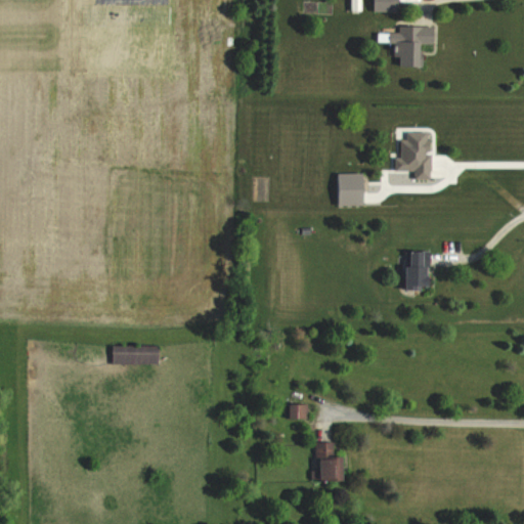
[(373,0),(374,11),(402,11),(401,0),(373,0)]
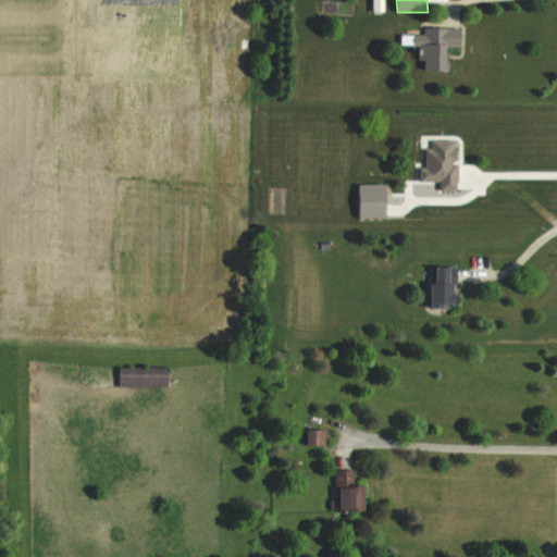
[(462,27),(415,27),(415,47),(423,48),(423,71),(449,71),(450,47),(462,47),(462,27)]
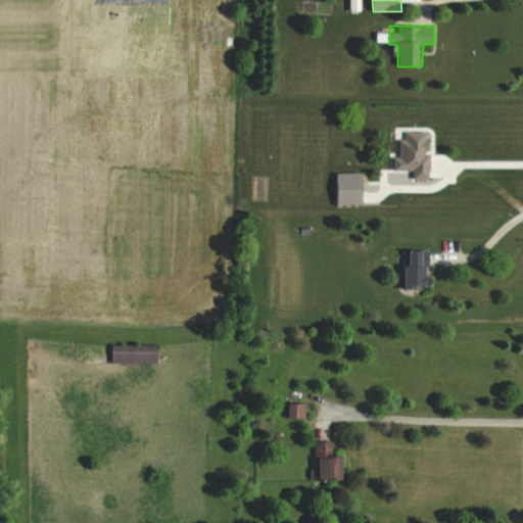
[(414,178),(431,178),(430,132),(406,132),(406,140),(396,140),(396,171),(414,171),(414,178)]
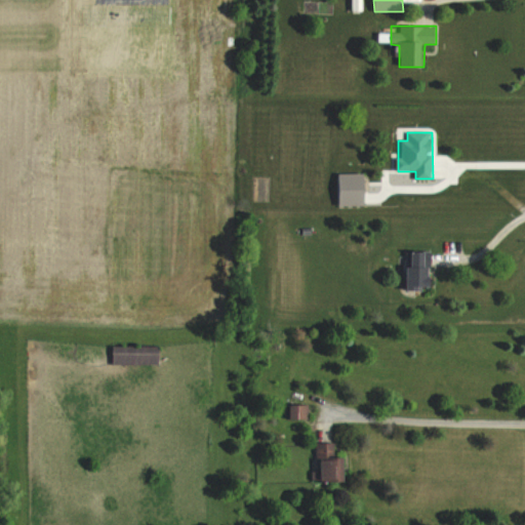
[(338,205),(366,205),(366,173),(338,173),(338,205)]
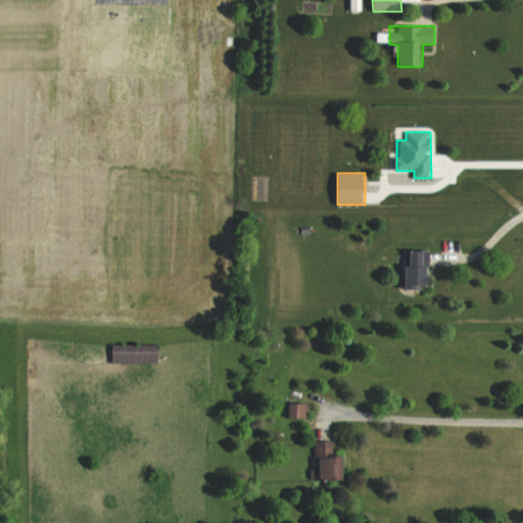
[(403,250),(403,288),(430,288),(430,250),(403,250)]
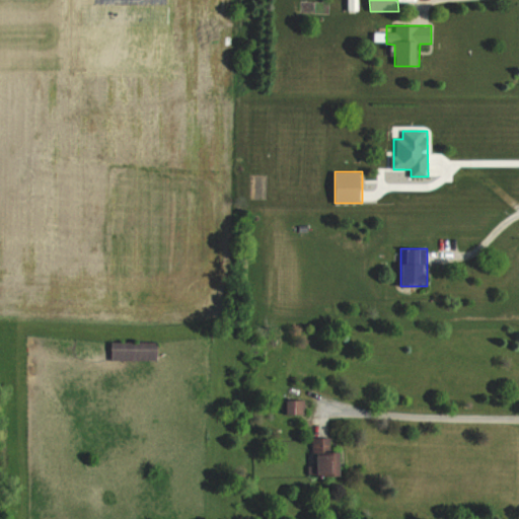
[(112,341),(112,361),(157,361),(157,341),(112,341)]
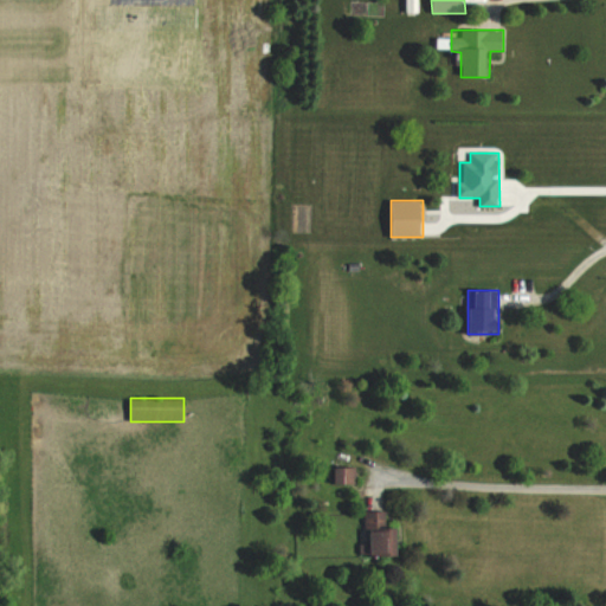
[(355,470),(337,468),(336,482),(354,483),(355,470)]
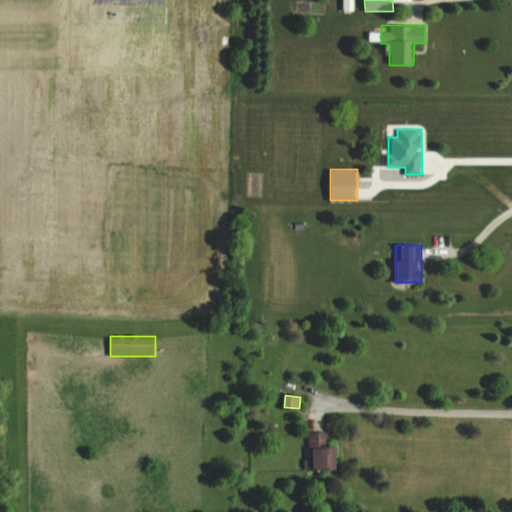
[(325,432),(306,432),(306,470),(337,470),(337,446),(325,446),(325,432)]
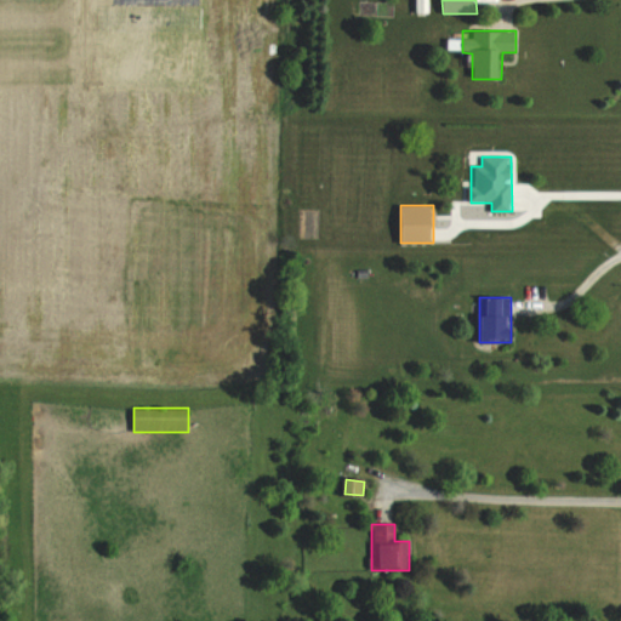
All buildings are outlined.
